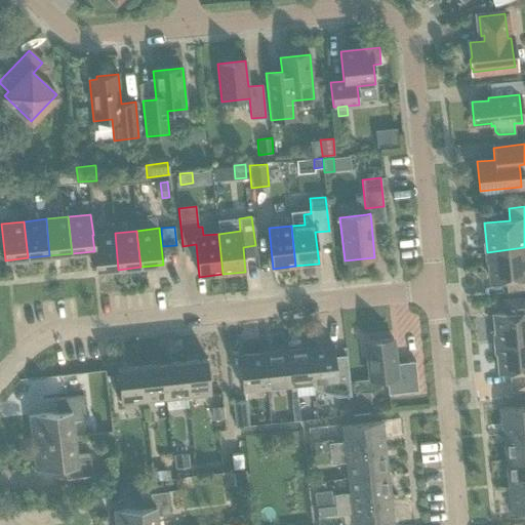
[(95,272),(118,270),(115,233),(93,235),(92,235),(94,251),(93,251),(95,272)]
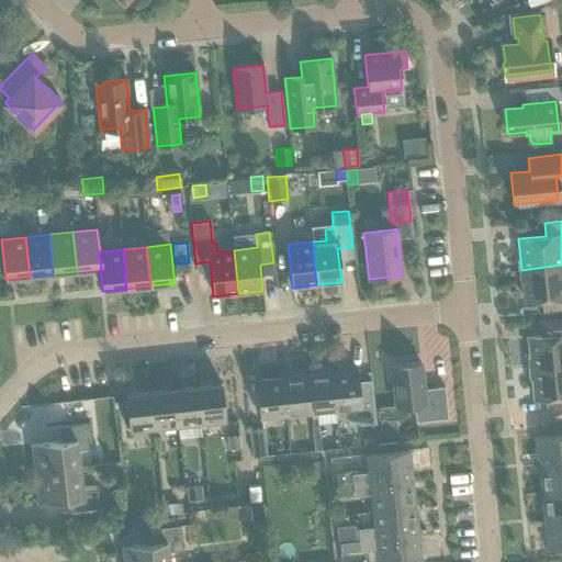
[(561,265),(521,270),(525,301),(552,299),(553,312),(561,311),(561,265)]
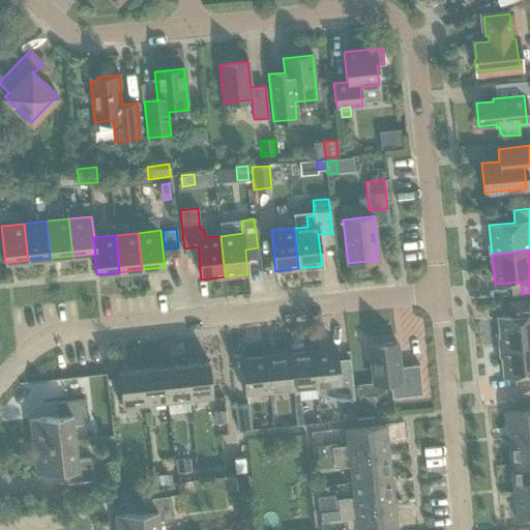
[(498,317),(501,347),(529,343),(529,301),(523,302),(524,315),(498,317)]
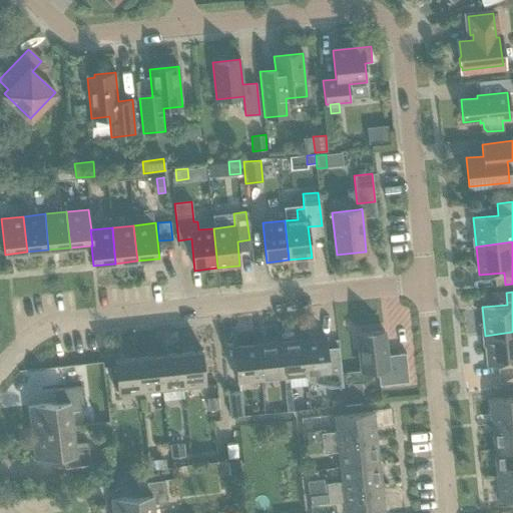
[(379,385),(409,382),(405,353),(386,355),(384,331),(358,334),(362,371),(378,370),(379,385)]
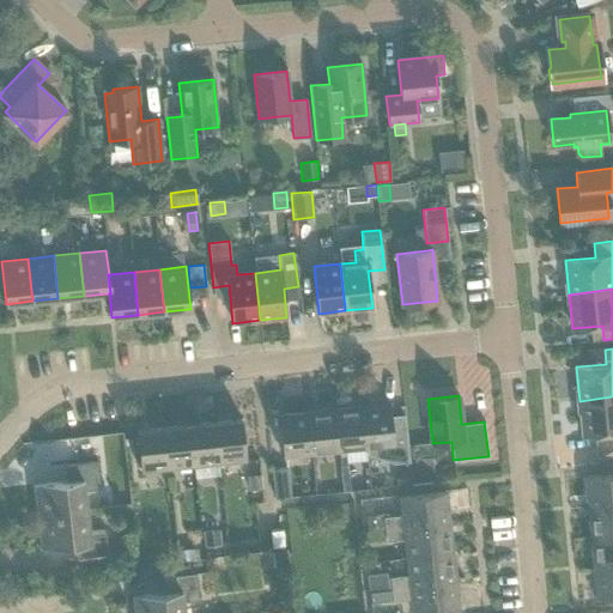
[(612,396),(580,401),(582,436),(595,435),(596,454),(612,451),(612,396)]
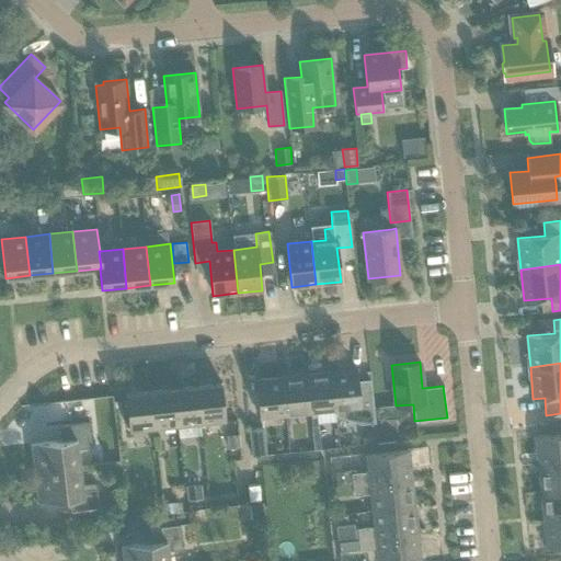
[(357,380),(356,369),(331,371),(334,410),(335,410),(336,415),(362,424),(375,423),(370,379),(357,380)]
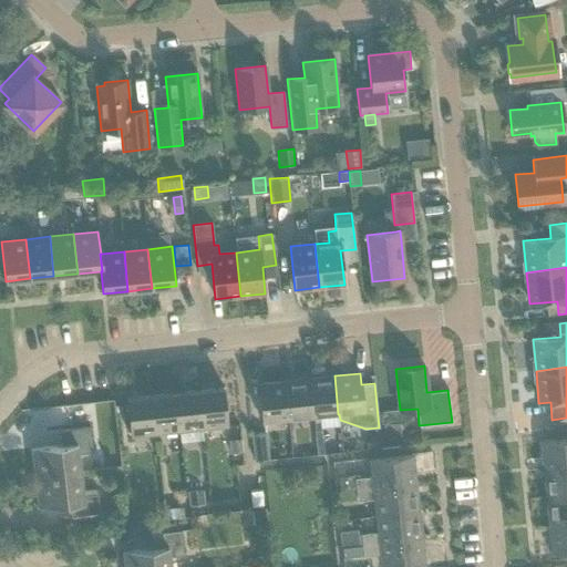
[(338,414),(334,375),(309,379),(313,416),(338,414)]
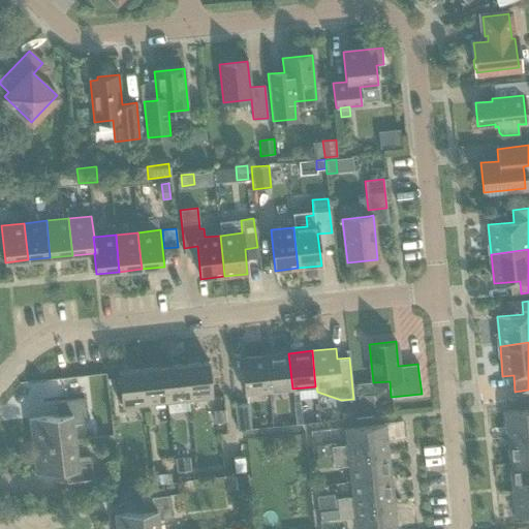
[(292,389),(288,353),(265,355),(269,392),(292,389)]
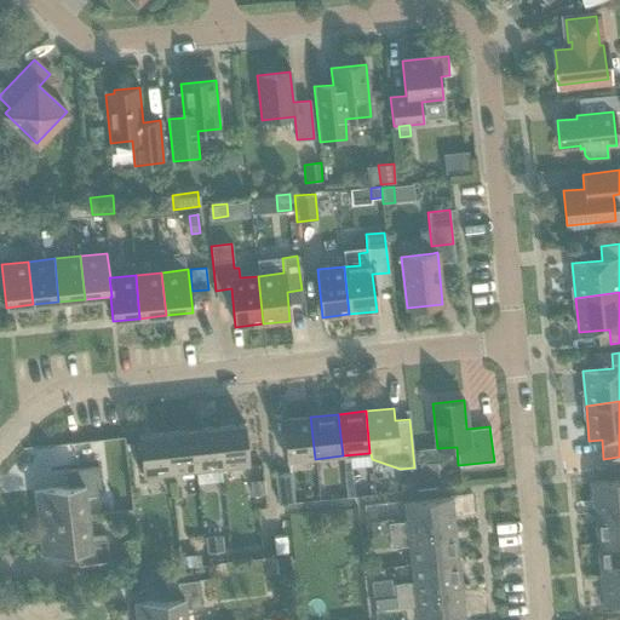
[(287,461),(315,459),(310,417),(282,420),(287,461)]
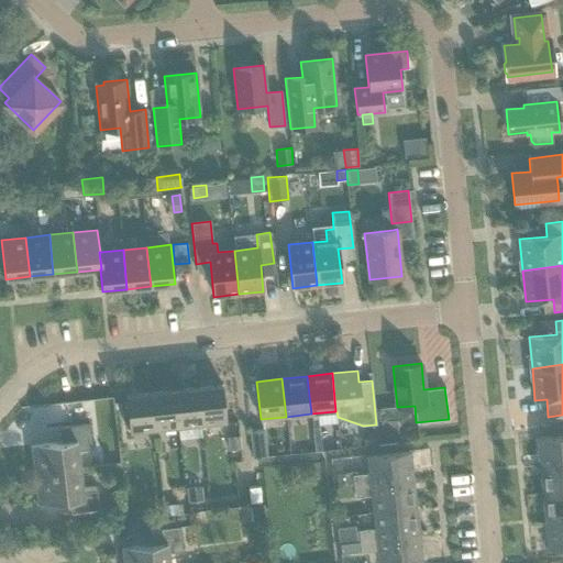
[(221,384),(198,387),(201,426),(225,423),(221,384)]
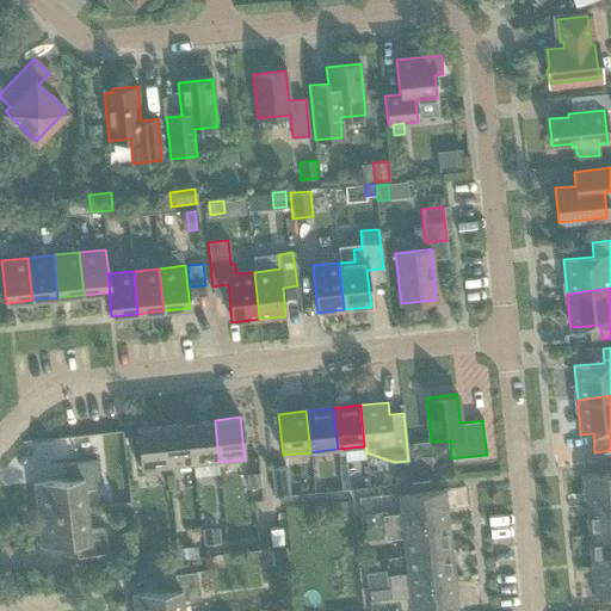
[(218,462),(215,420),(189,423),(193,466),(218,462)]
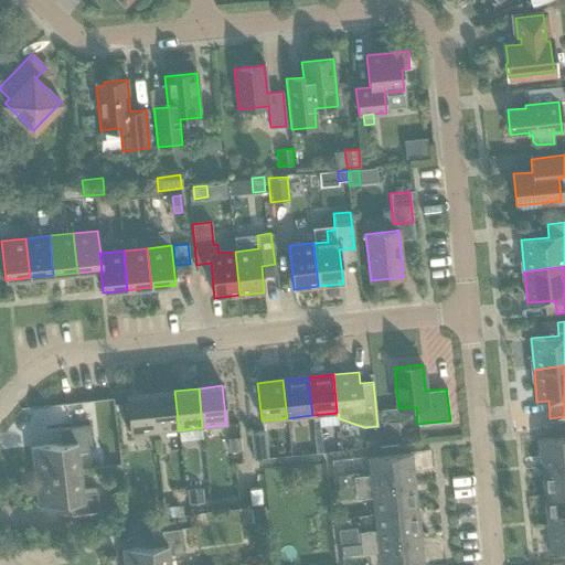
[(174,391),(150,394),(155,433),(179,430),(174,391)]
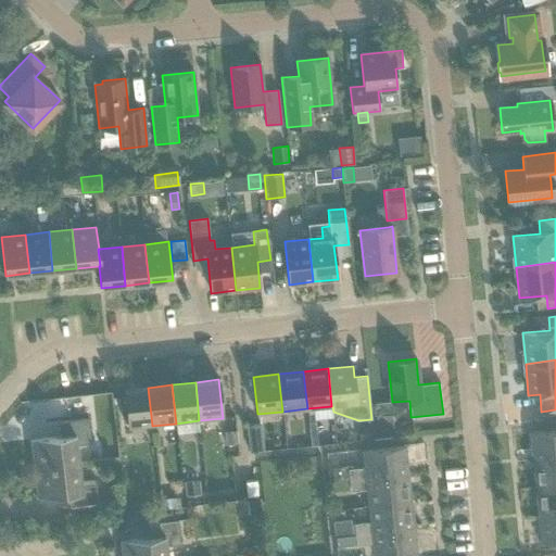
[(128,429),(152,426),(148,388),(124,390),(128,429)]
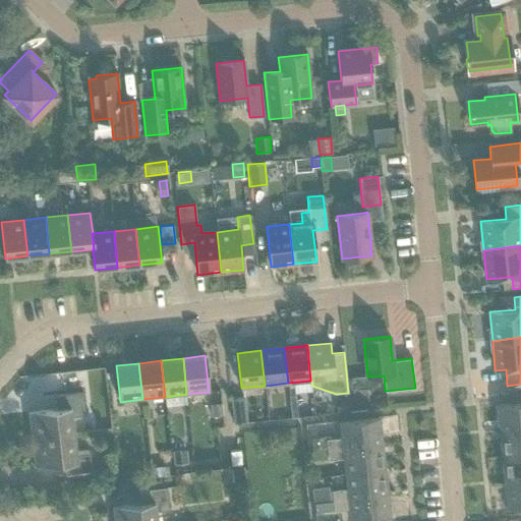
[(57,409),(30,412),(33,439),(73,433),(71,417),(84,415),(82,392),(56,396),(57,409)]
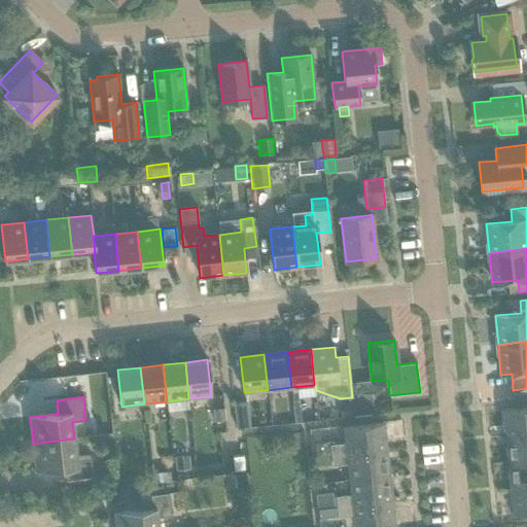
[(248,403),(235,405),(237,428),(250,427),(248,403)]
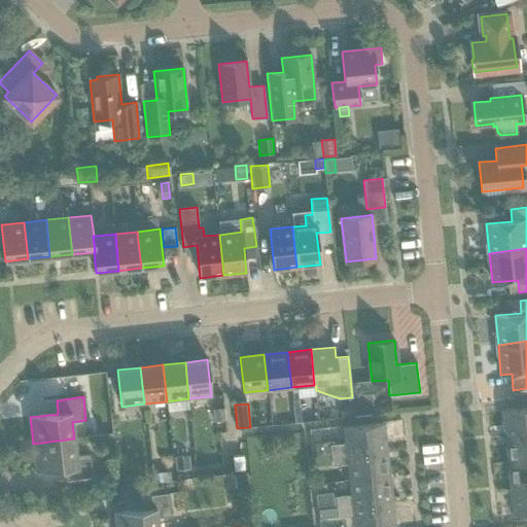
[(505,435),(526,433),(526,407),(503,410),(505,435)]
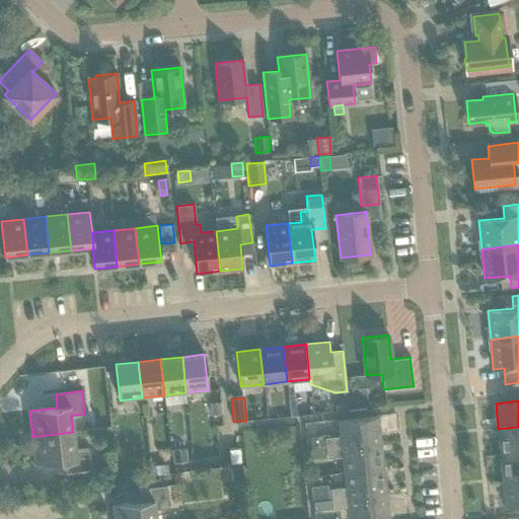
[(221,401),(210,402),(211,415),(223,414),(221,401)]
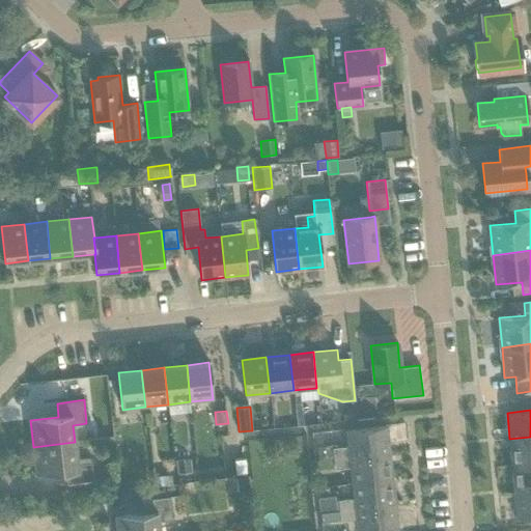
[(350,447),(333,449),(334,458),(388,452),(385,426),(347,430),(350,447)]
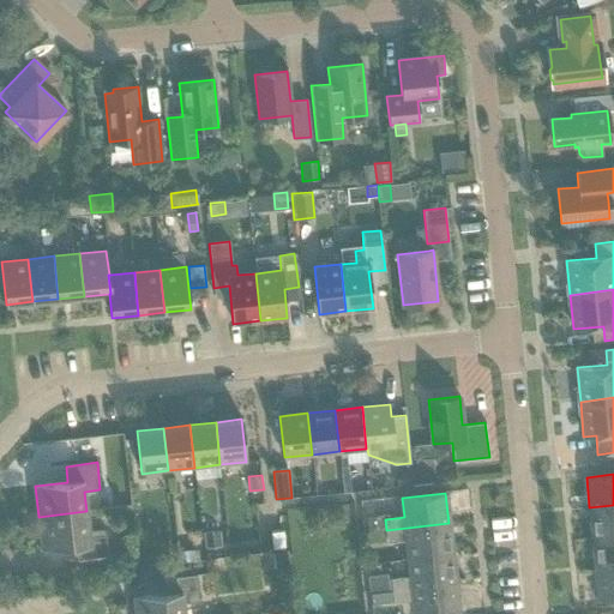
[(613,505),(589,507),(593,539),(613,535),(613,505)]
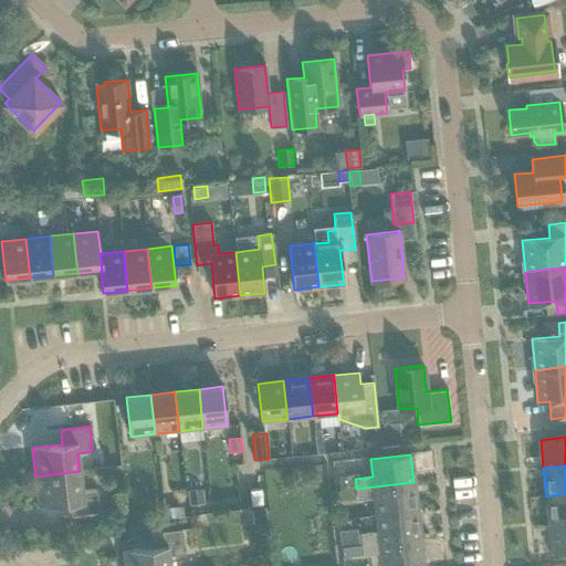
[(96,488),(82,490),(80,471),(35,477),(39,504),(69,501),(71,515),(100,512),(96,488)]
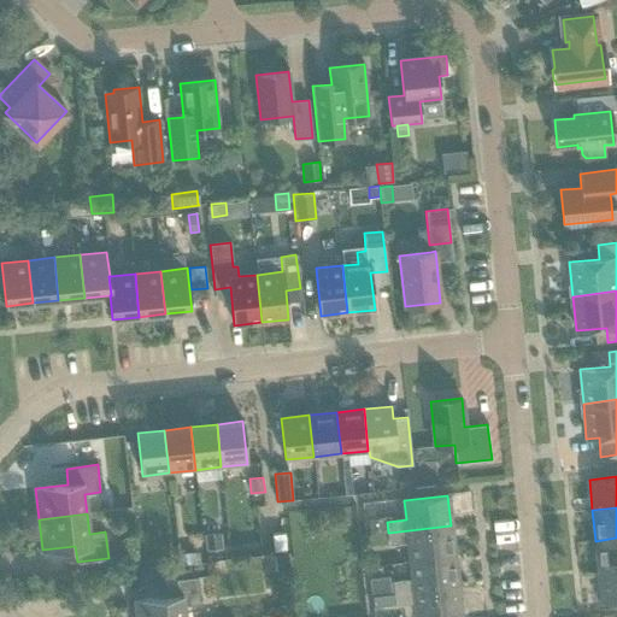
[(411,560),(454,556),(451,526),(388,533),(389,545),(409,542),(411,560)]
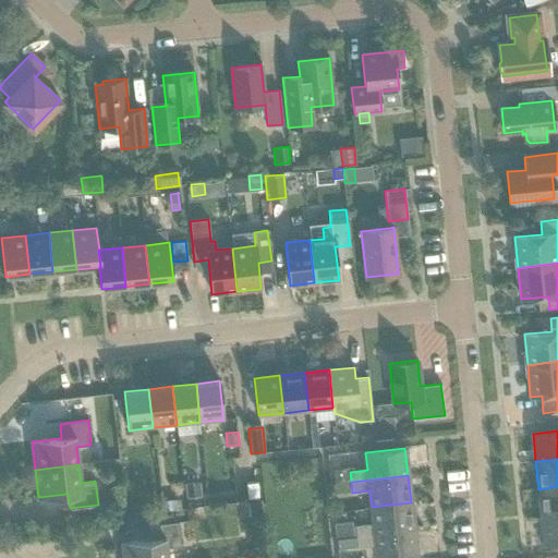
[(201,482),(185,484),(187,498),(203,497),(201,482)]
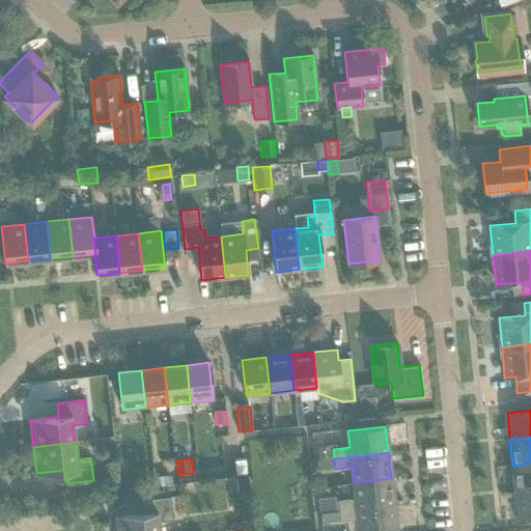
[(234,459),(235,474),(246,473),(245,458),(234,459)]
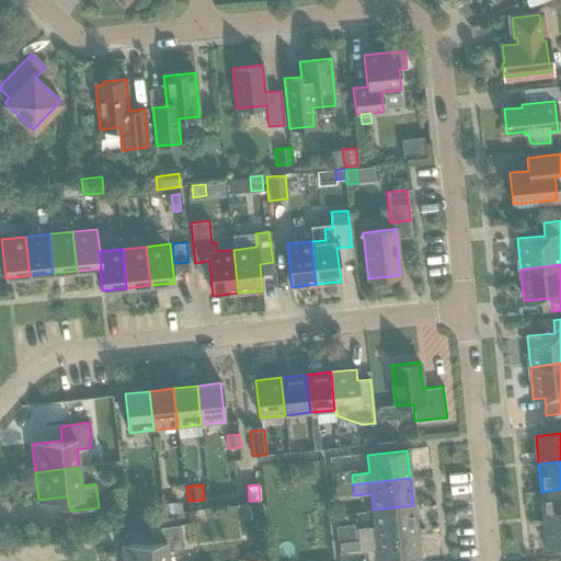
[(560,489),(541,492),(544,519),(560,517),(560,489)]
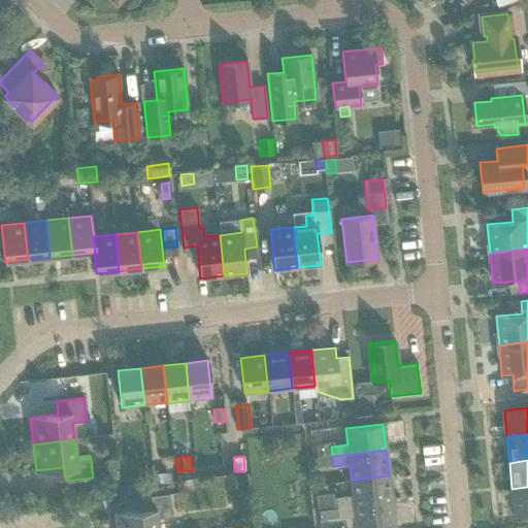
[(171,482),(170,472),(154,474),(155,484),(171,482)]
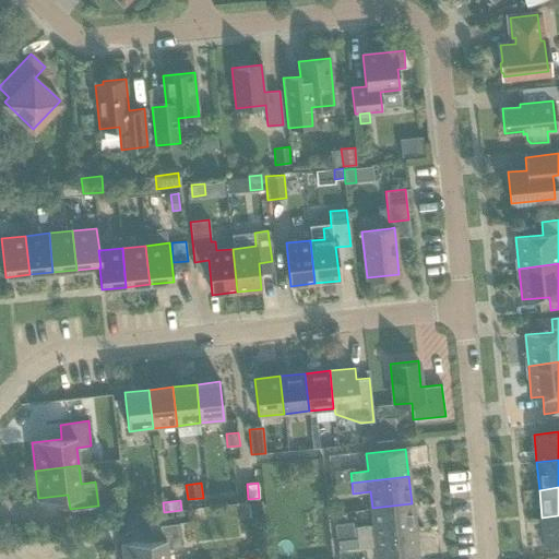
[(249,518),(263,516),(262,501),(248,502),(249,518)]
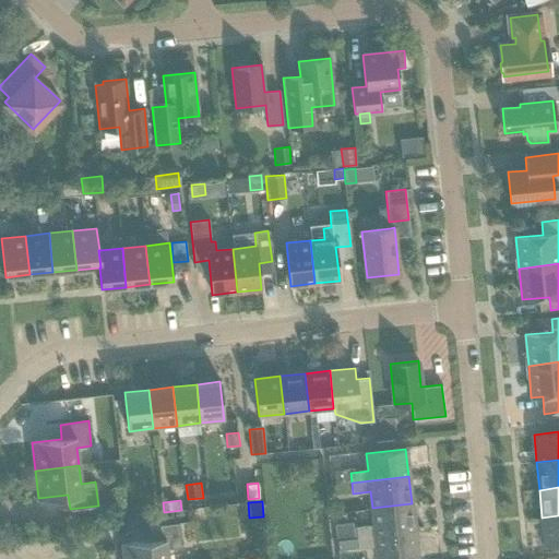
[(415,532),(412,503),(372,508),(375,525),(353,527),(352,523),(334,525),(336,540),(353,538),(357,538),(376,536),(415,532)]
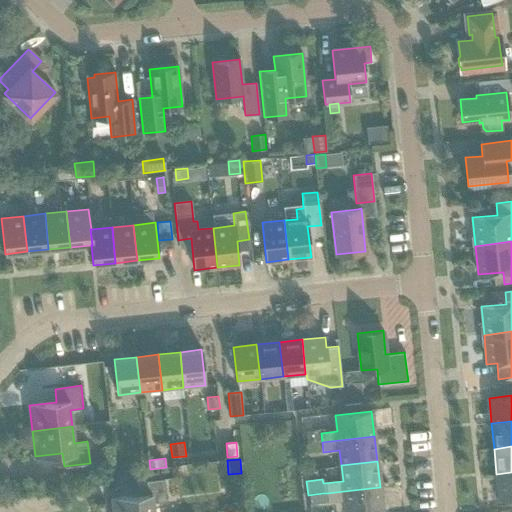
[(511,472),(496,474),(499,499),(511,498),(511,472)]
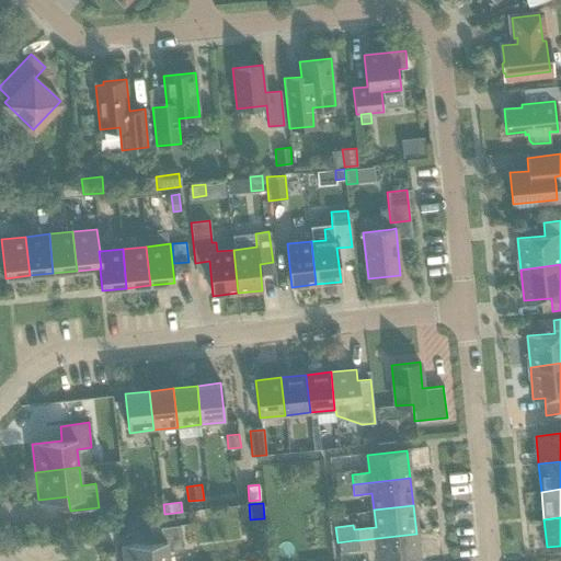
[(122,546),(123,560),(168,560),(168,551),(182,549),(179,525),(150,528),(152,542),(122,546)]
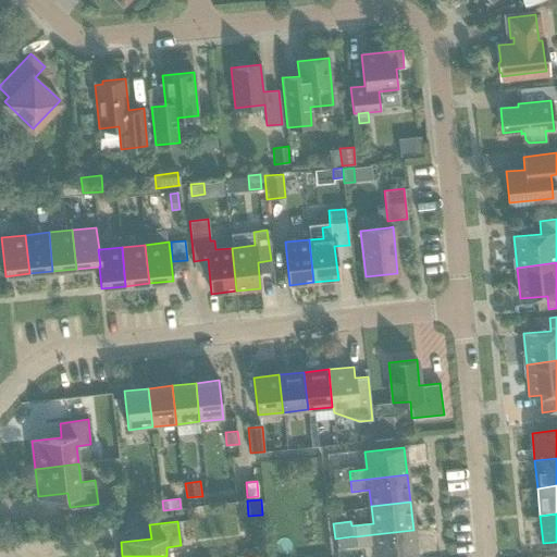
[(416,556),(413,530),(374,534),(356,536),(358,546),(375,544),(376,556),(416,556)]
